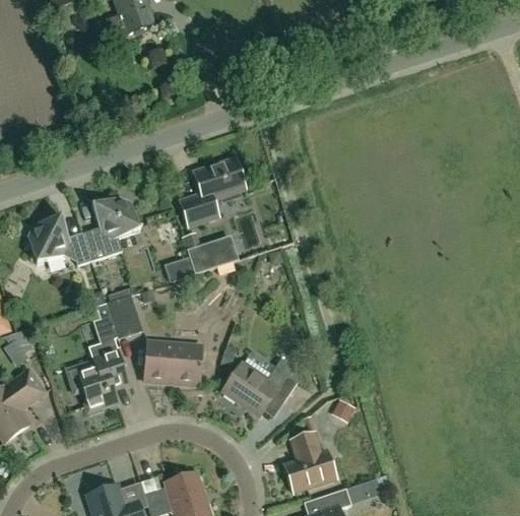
[(154,23),(145,0),(113,0),(119,15),(122,14),(129,33),(154,23)]
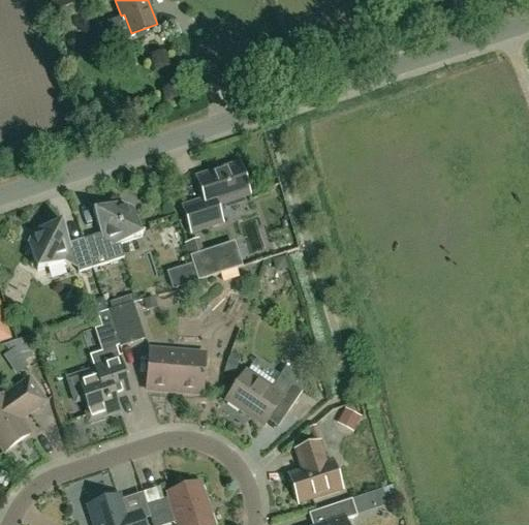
[(191,229),(222,219),(216,203),(249,191),(239,160),(196,174),(204,196),(183,204),(191,229)]
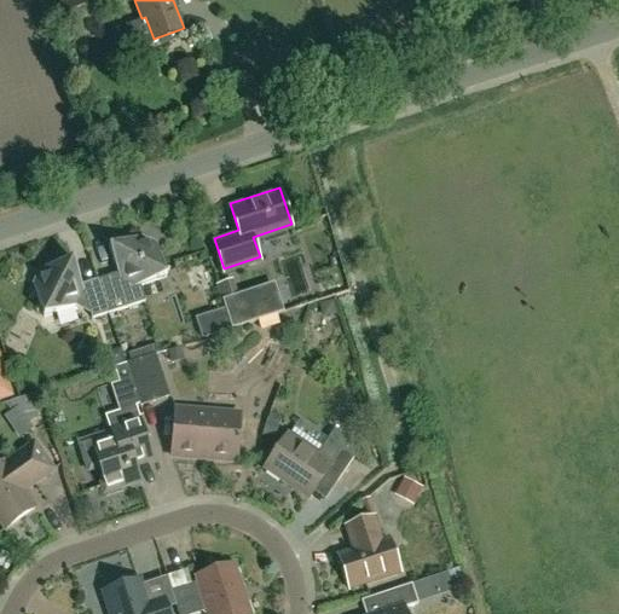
[(97,276),(109,310),(145,297),(140,282),(167,273),(156,241),(140,233),(109,243),(117,270),(97,276)]
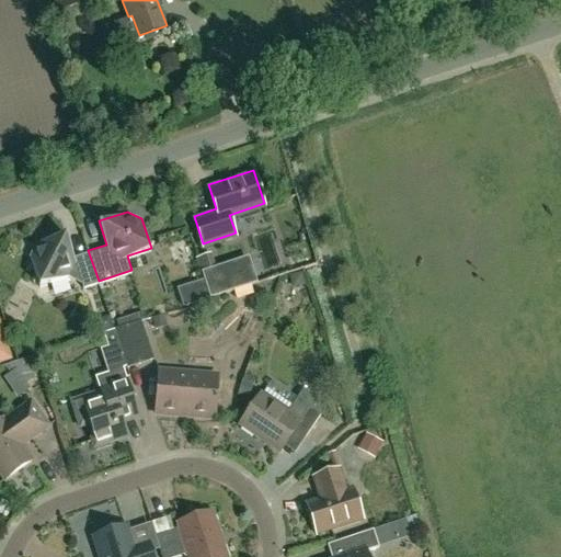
[(99,281),(88,250),(73,256),(66,231),(37,241),(30,254),(39,284),(79,271),(83,286),(99,281)]
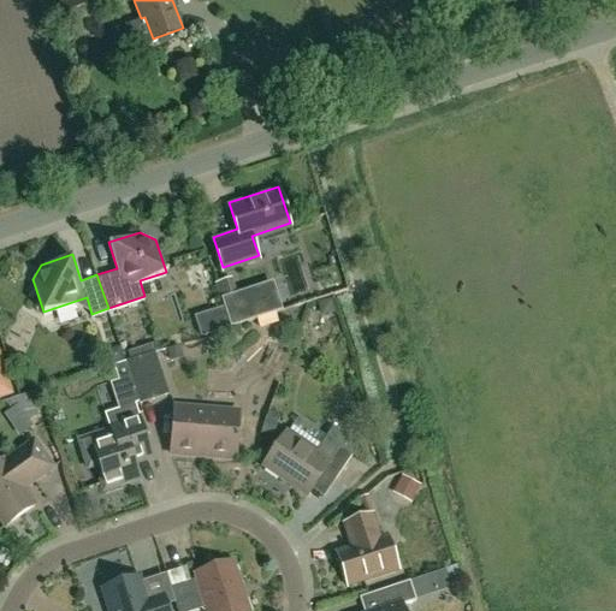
[(268,308),(261,285),(236,294),(230,277),(217,282),(230,321),(268,308)]
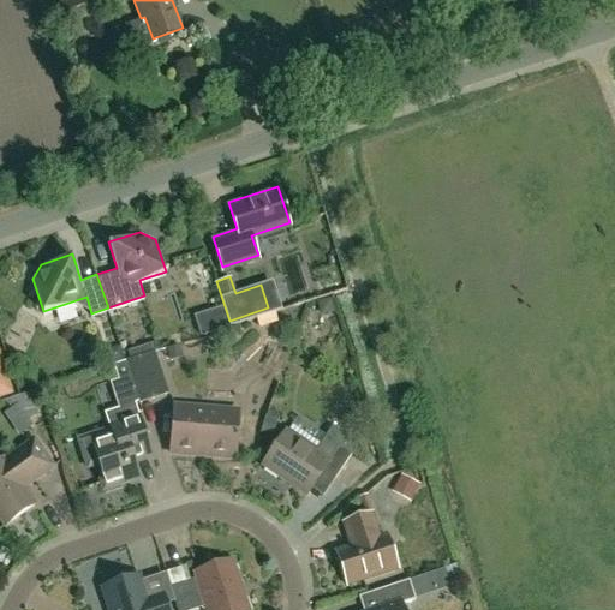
[(153,348),(130,356),(125,358),(139,399),(167,390),(153,348)]
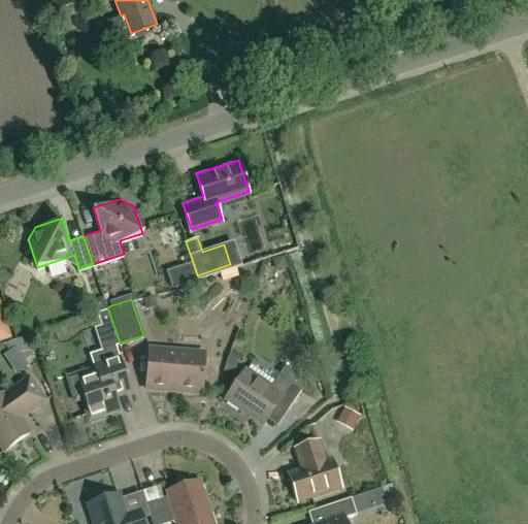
[(0,337),(9,334),(0,306),(0,337)]
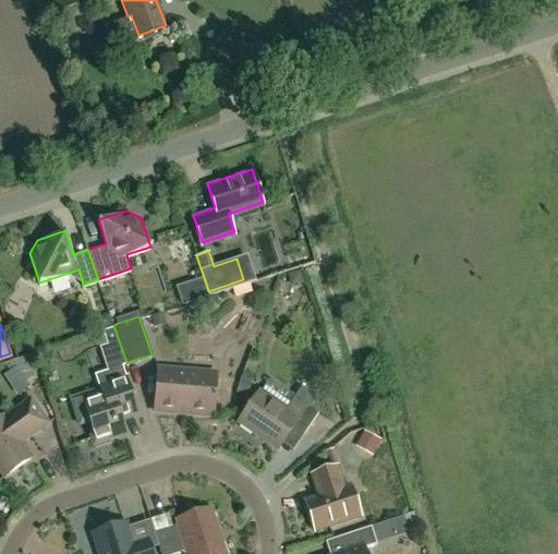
[(89,420),(96,441),(126,431),(122,419),(137,413),(121,362),(95,371),(99,384),(69,394),(79,423),(89,420)]
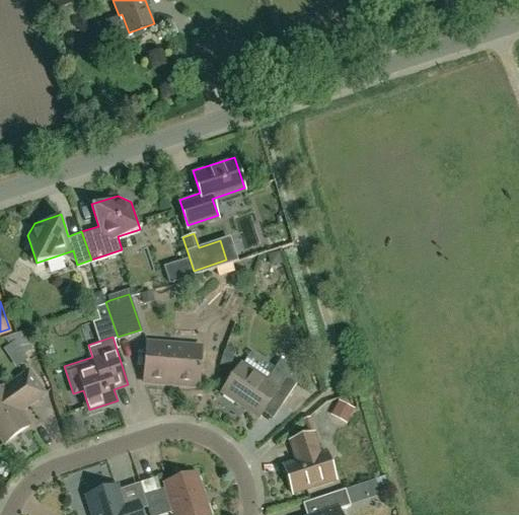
[(198,383),(201,345),(147,341),(144,379),(198,383)]
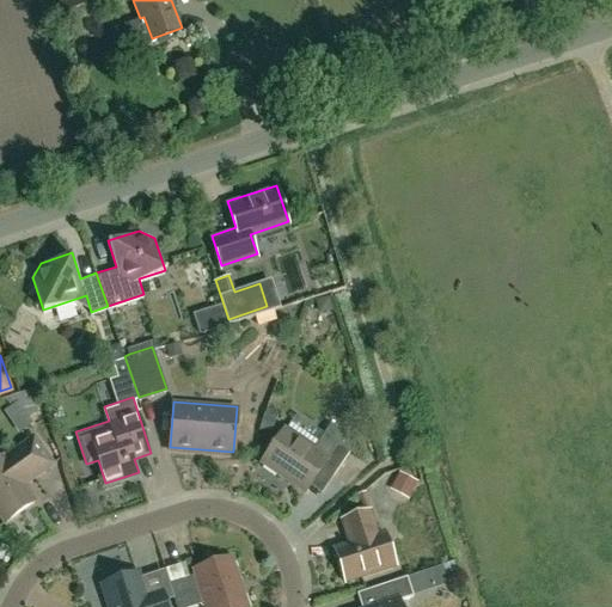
[(330,421),(323,430),(297,411),(286,428),(283,427),(262,459),(305,489),(322,464),(334,472),(356,439),(330,421)]
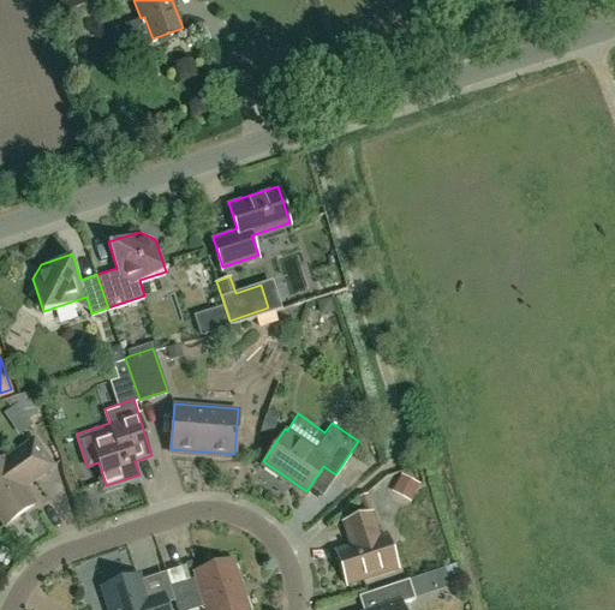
[(53,464),(34,436),(5,458),(3,455),(0,456),(0,515),(5,522),(35,501),(23,484),(53,464)]
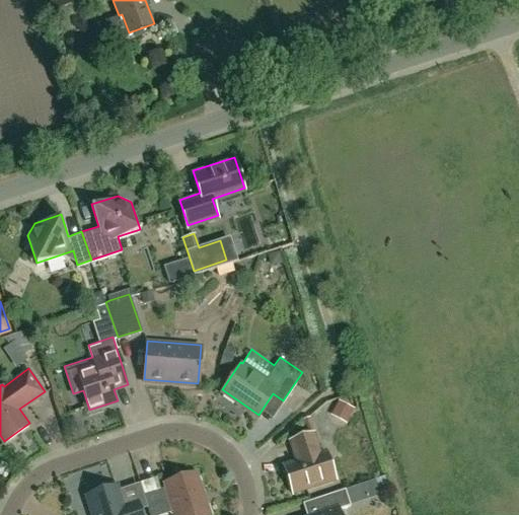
[(319,451),(313,430),(290,438),(297,458),(283,462),(292,491),(336,476),(326,448),(319,451)]
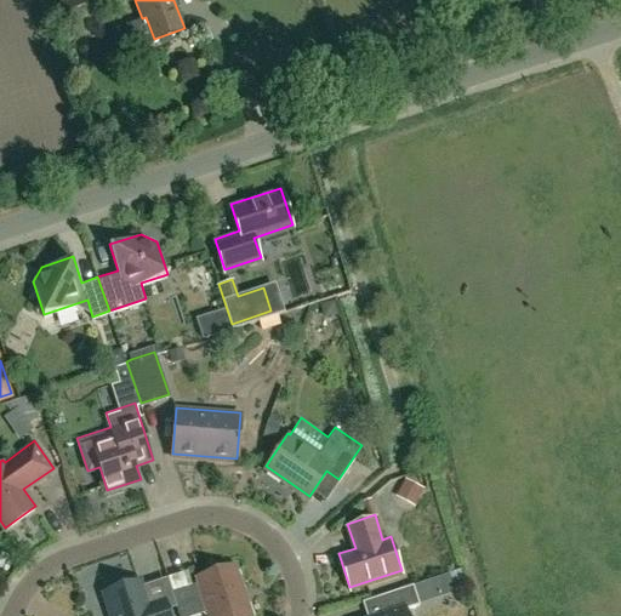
[(180,542),(166,547),(175,580),(189,576),(180,542)]
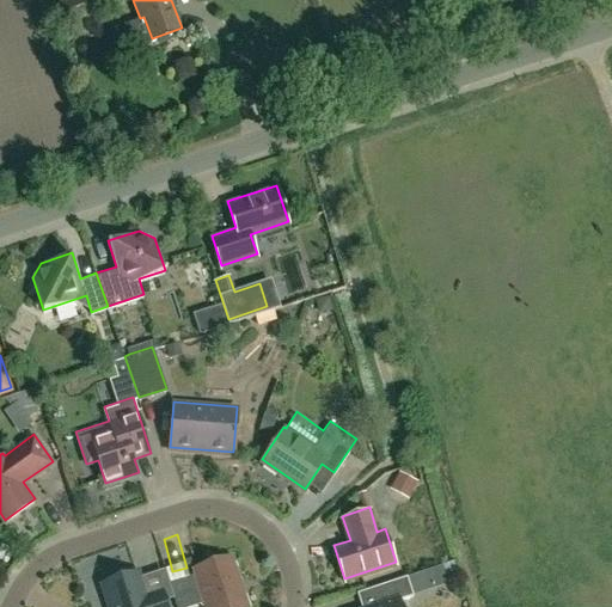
[(248,606),(231,555),(194,566),(195,571),(169,580),(177,606),(181,606),(204,600),(207,606),(248,606)]
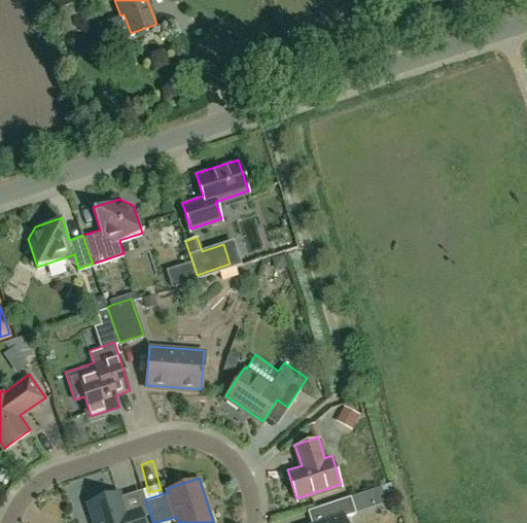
[(125,511),(118,491),(88,501),(95,522),(144,522),(139,507),(125,511)]
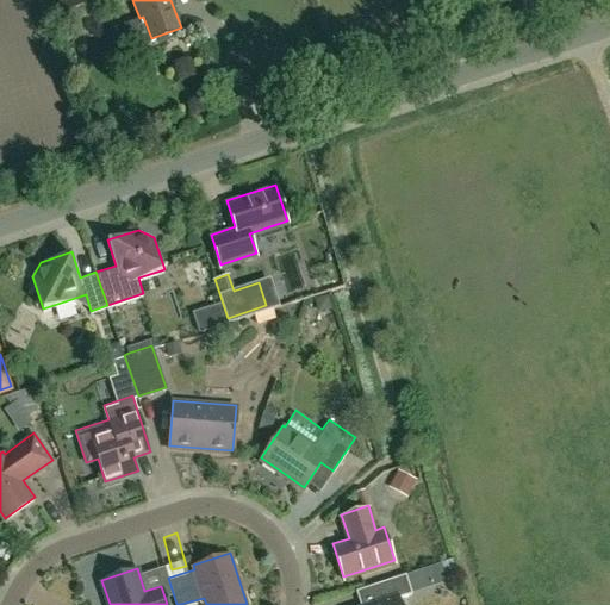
[(400,604),(398,596),(412,591),(406,572),(379,580),(385,599),(365,604),(400,604)]
